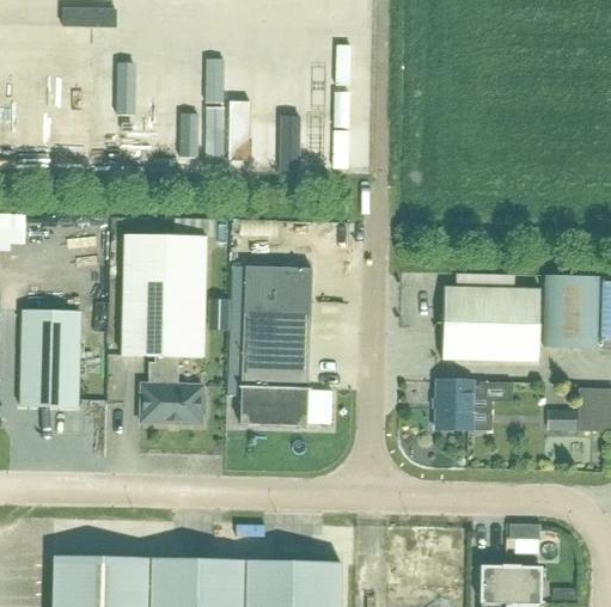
[(366,78),(370,43),(340,41),(336,75),(366,78)]
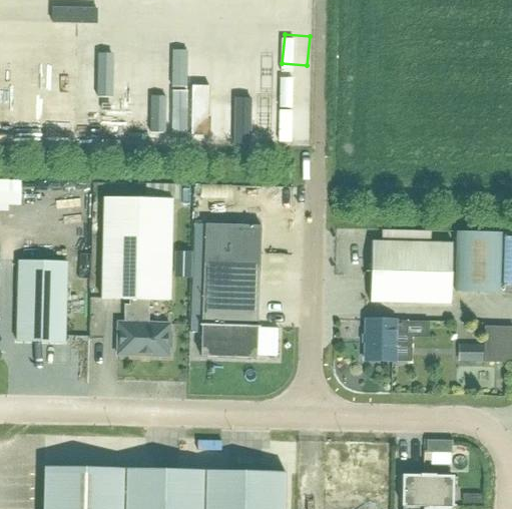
[(262,38),(262,48),(283,49),(284,39),(262,38)]
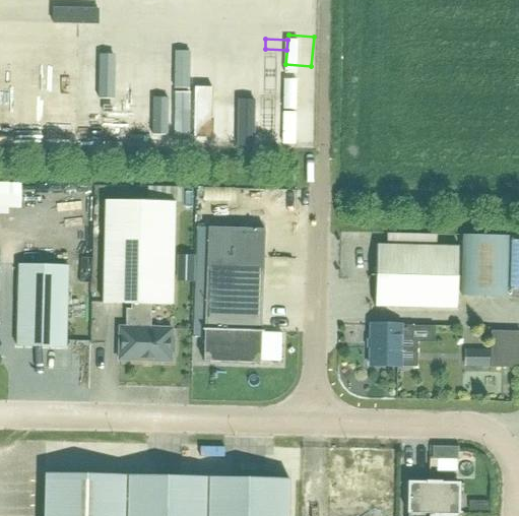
[(0,51),(20,52),(21,41),(0,40),(0,51)]
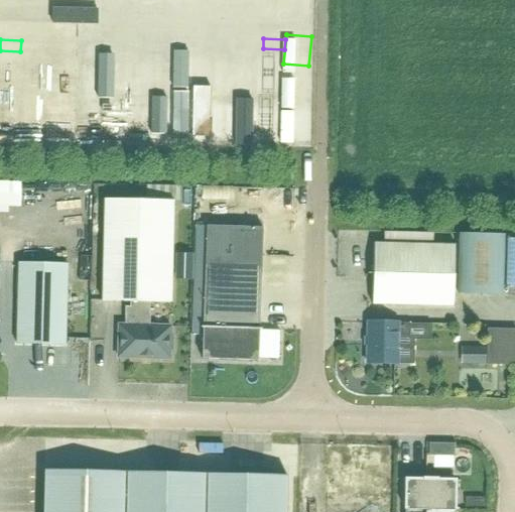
[(180,78),(179,54),(156,55),(156,79),(180,78)]
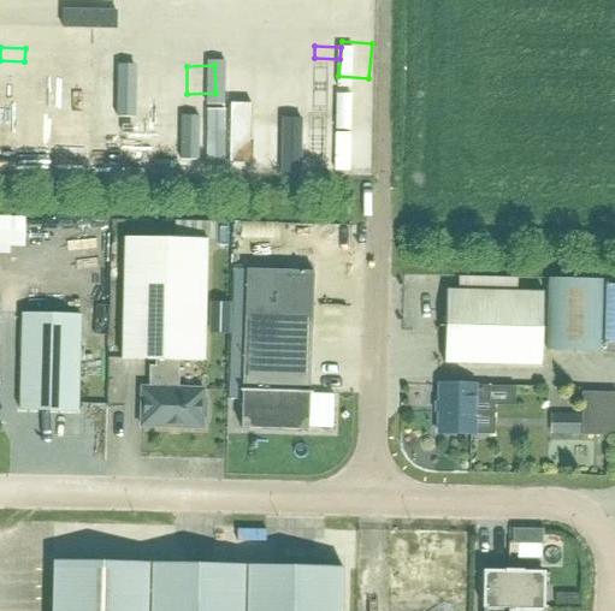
[(214,119),(242,118),(241,100),(213,101),(214,119)]
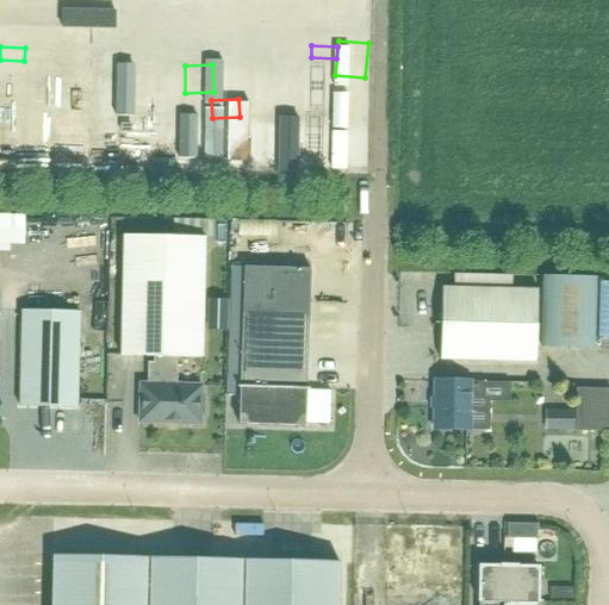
[(247,132),(271,126),(267,113),(243,119),(247,132)]
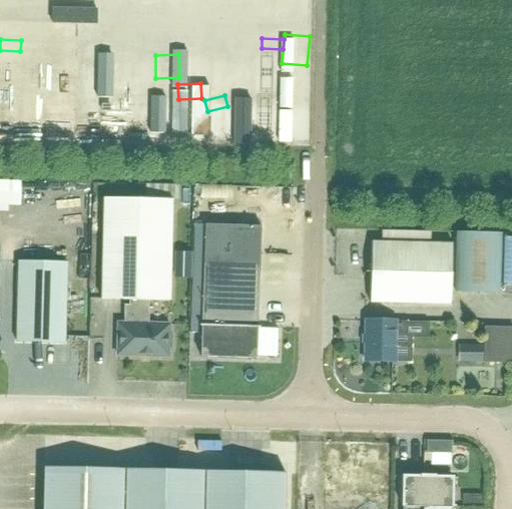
[(171,198),(103,196),(101,298),(128,299),(128,303),(123,303),(123,322),(117,322),(117,354),(168,355),(168,346),(170,346),(170,331),(168,331),(168,323),(148,322),(148,299),(169,300),(171,198)]
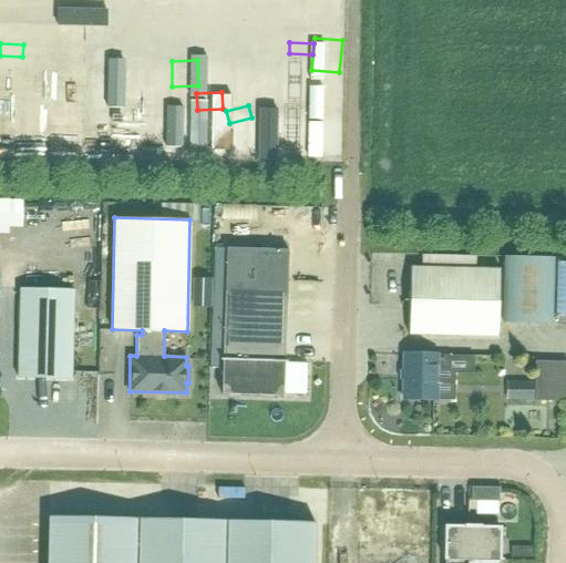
[(554,256),(505,255),(503,320),(552,321),(554,256)]
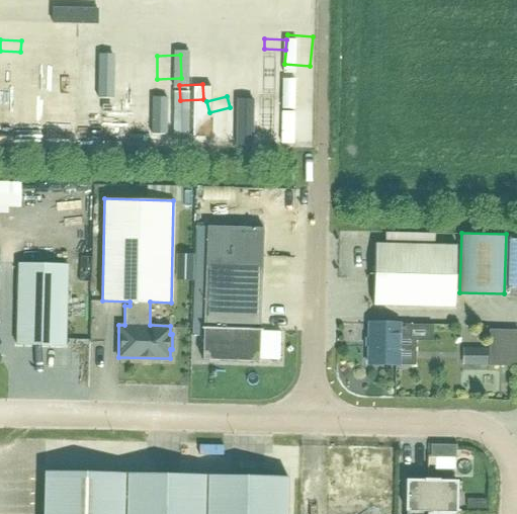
[(456,244),(375,242),(373,303),(455,305),(456,244)]
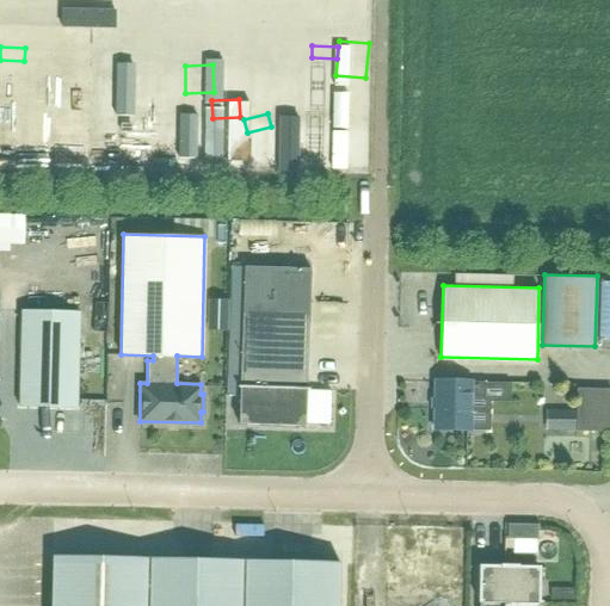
[(79,310),(22,309),(19,406),(78,407),(79,310)]
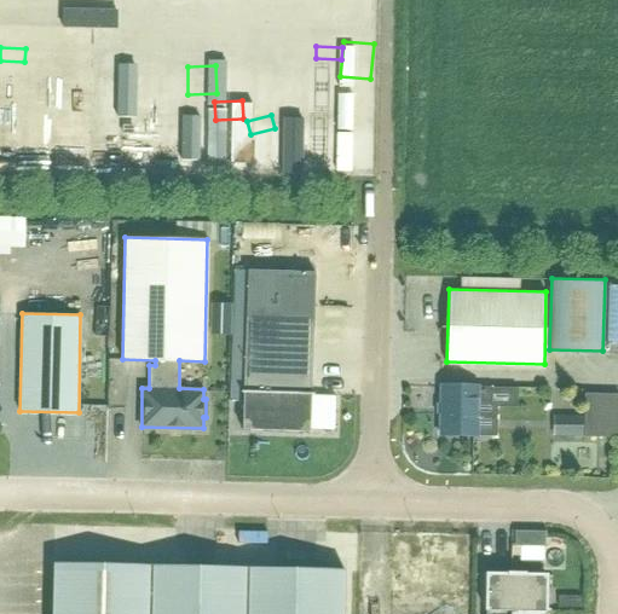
[(313,318),(246,317),(244,389),(242,389),(241,391),(243,391),(243,428),(310,429),(311,393),(313,393),(313,391),(311,391),(313,318)]
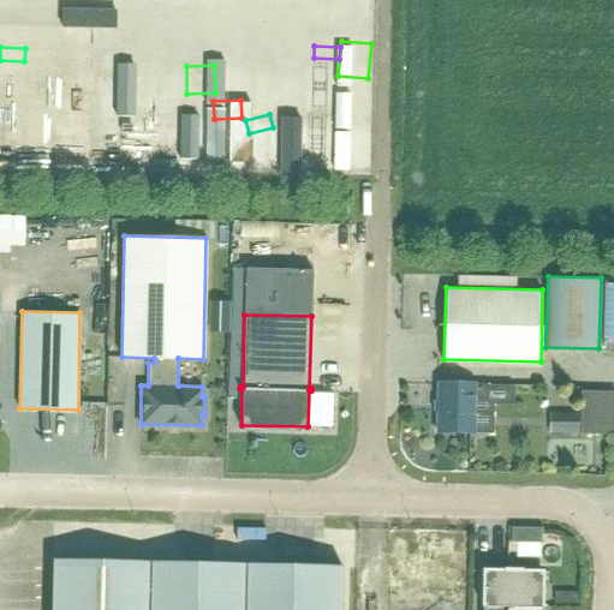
[(475,381),(439,380),(437,430),(474,431),(475,396),(489,396),(489,382),(475,382),(475,381)]
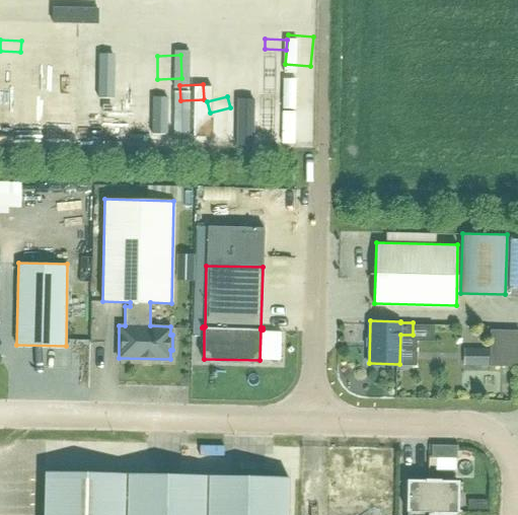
[(517,322),(491,324),(492,361),(517,360),(517,322)]
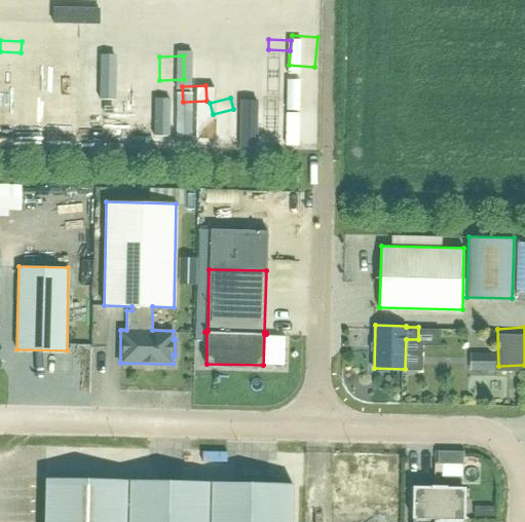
[(291,521),(292,482),(45,477),(44,521),(291,521)]
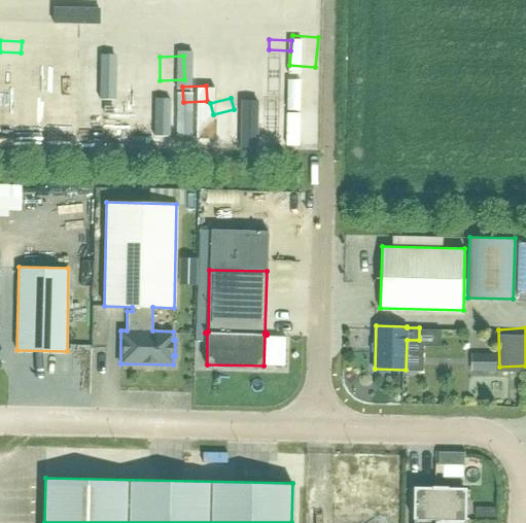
[(414,486),(413,522),(464,522),(465,487),(414,486)]
